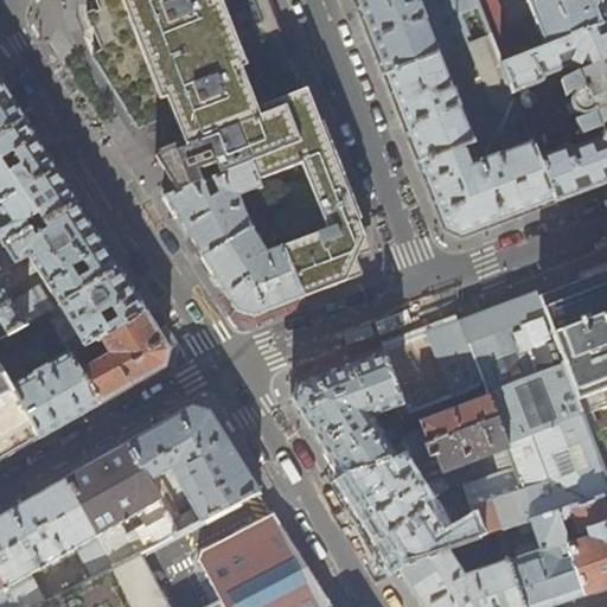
[(250,164),(256,179),(301,161),(327,229),(282,246),(304,298),(332,287),(346,282),(355,261),(365,238),(358,222),(326,139),(307,90),(304,91),(274,17),(241,29),(236,16),(230,1),(232,0),(96,0),(100,8),(97,10),(95,7),(85,11),(85,13),(90,27),(93,27),(97,39),(102,50),(93,56),(139,129),(159,121),(165,135),(171,152),(155,158),(167,176),(178,193),(203,183),(197,170),(215,163),(221,176),(250,164)]
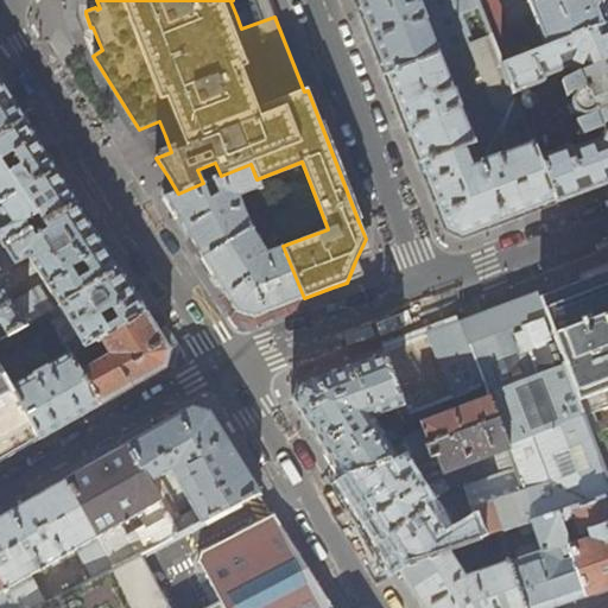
[(476,0),(354,0),(367,31),(385,76),(492,38),(476,0)]
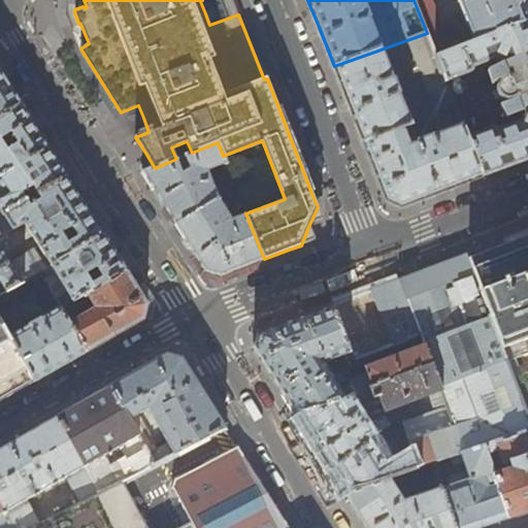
[(414,0),(427,33),(436,58),(465,46),(462,39),(450,44),(432,0),(414,0)]
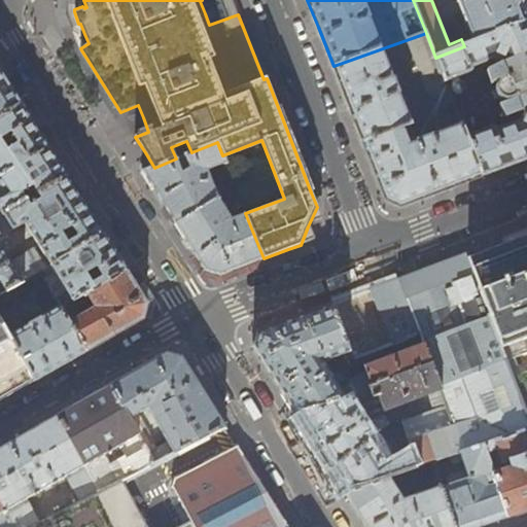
[(518,0),(458,0),(475,42),(526,22),(518,0)]
